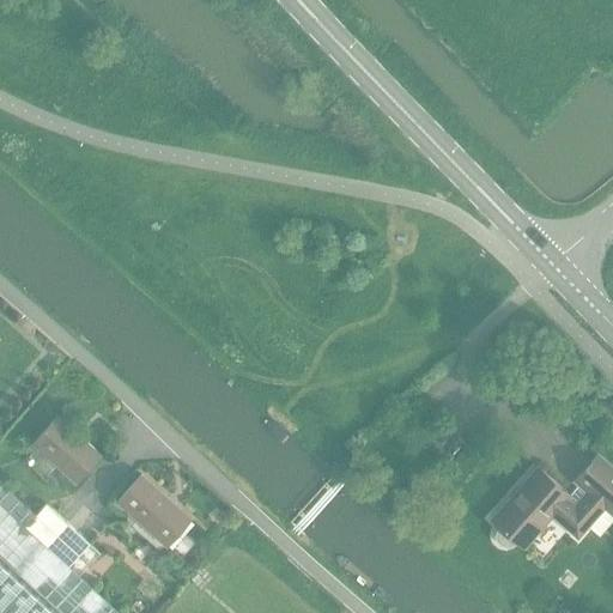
[(77,481),(102,455),(58,417),(32,443),(77,481)]
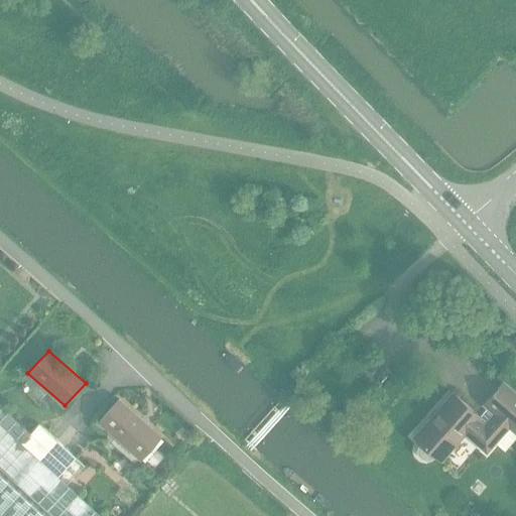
[(465,433),(487,452),(509,426),(515,432),(515,394),(502,383),(484,404),(495,414),(485,425),(478,419),(480,416),(453,393),(414,437),(421,443),(418,447),(417,452),(418,456),(422,459),(426,460),(430,459),(434,457),(440,461),(465,433)]
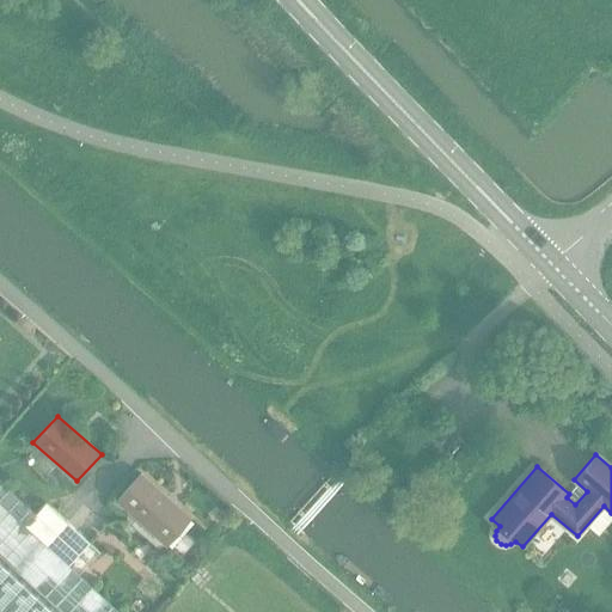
[(166,545),(190,519),(140,475),(117,501),(166,545)]
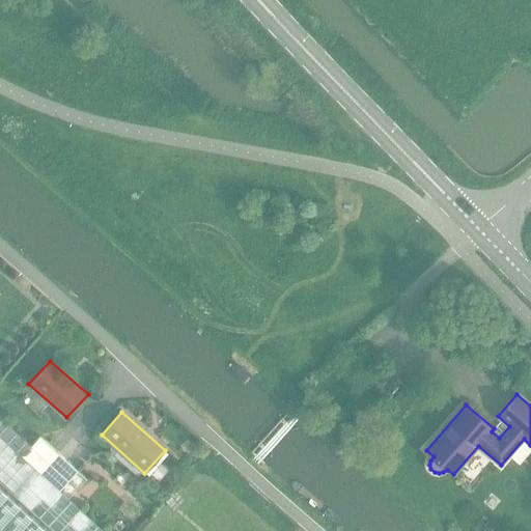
[(0,481),(17,497),(49,463),(58,453),(40,437),(31,446),(0,416),(0,481)]
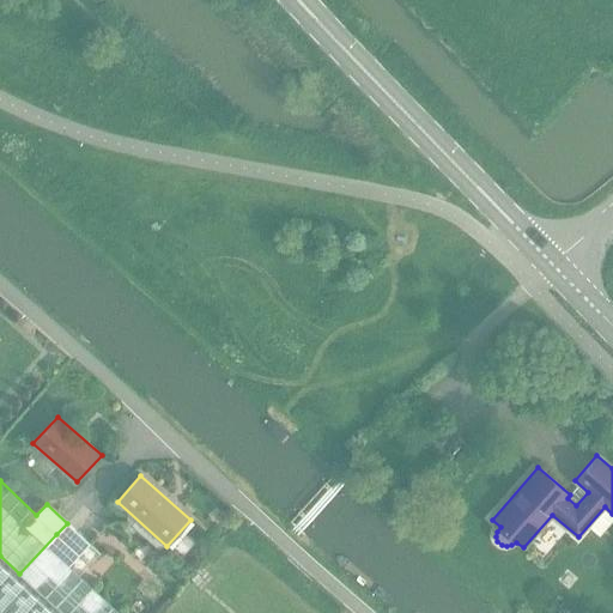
[(56,534),(19,574),(61,612),(119,612),(80,576),(90,565),(101,553),(67,523),(56,534)]
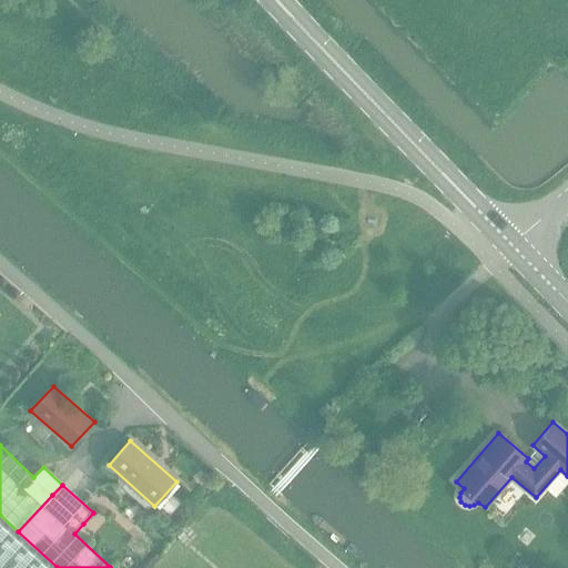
[(0,567),(57,567),(18,531),(0,515),(0,567)]
